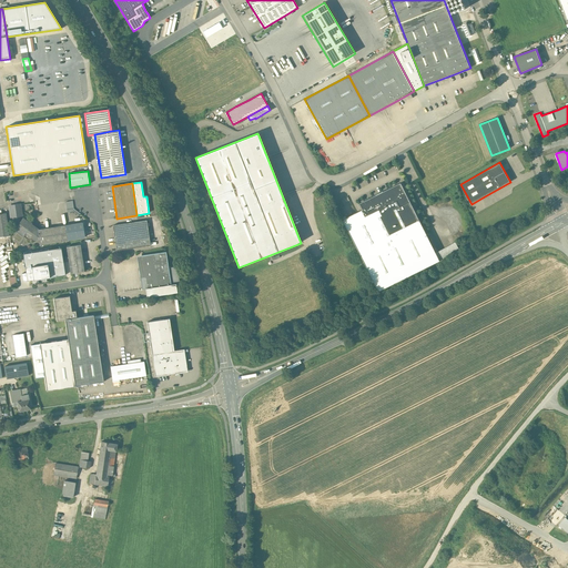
[(401,183),(359,204),(362,210),(356,213),(343,220),(378,292),(393,284),(417,272),(439,261),(423,227),(423,226),(408,199),(401,183)]
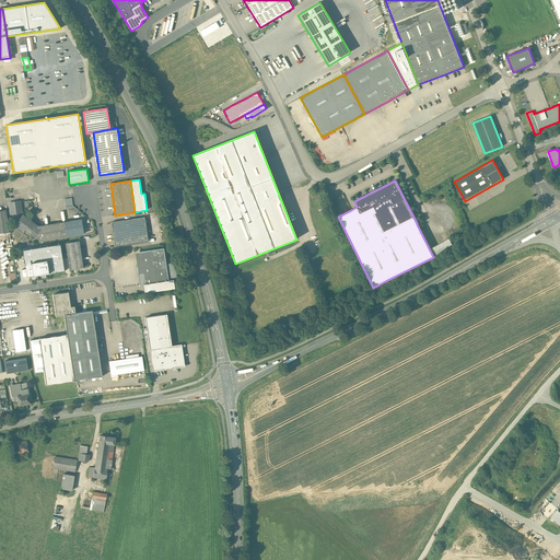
[(20,201),(9,203),(11,213),(15,213),(18,213),(21,212),(20,201)]
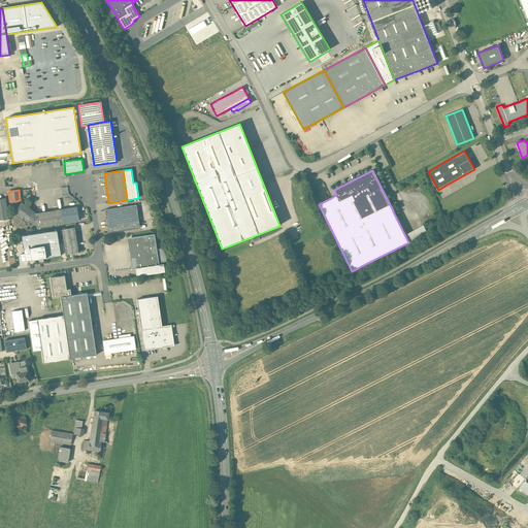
[(26,206),(22,203),(18,207),(17,209),(13,213),(26,223),(36,222),(37,222),(36,213),(29,208),(29,207),(28,206),(26,206)]
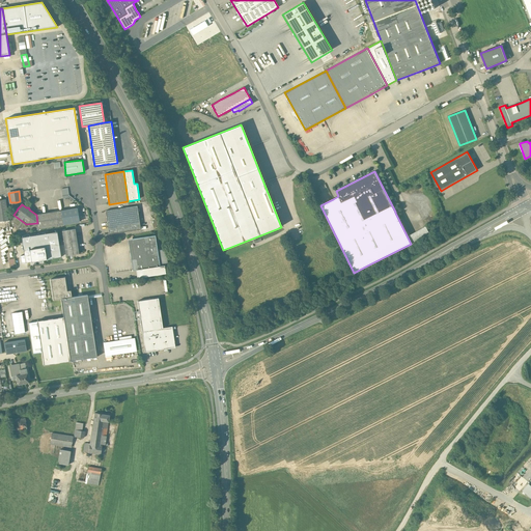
[(137,206),(105,211),(109,234),(141,229),(137,206)]
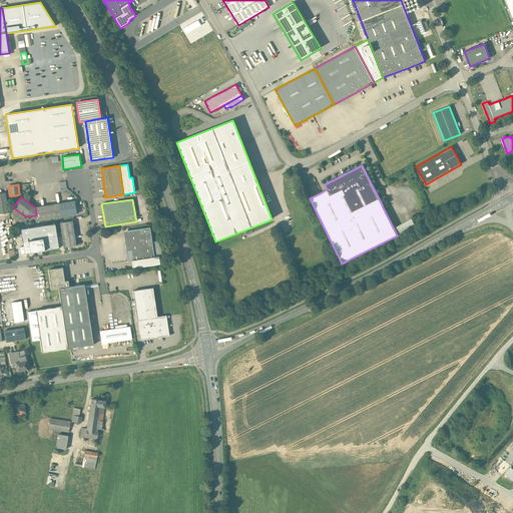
[(74,201),(59,203),(61,216),(76,214),(74,201)]
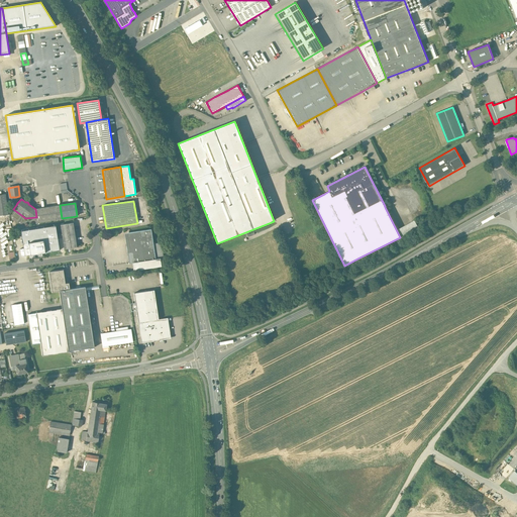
[(60,205),(35,209),(36,217),(35,217),(36,222),(62,218),(60,205)]
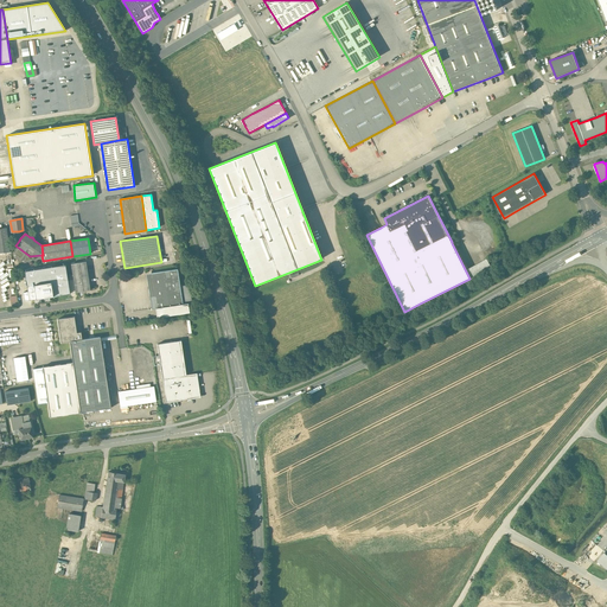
[(85,262),(71,263),(76,293),(90,291),(85,262)]
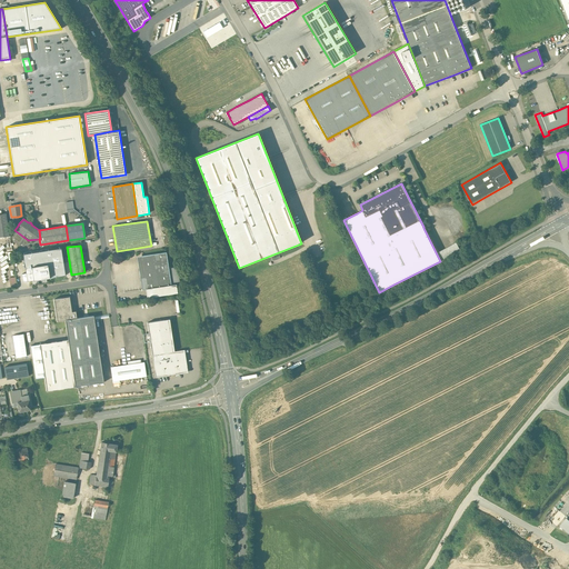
[(61,248),(23,255),(26,267),(48,263),(50,277),(66,275),(61,248)]
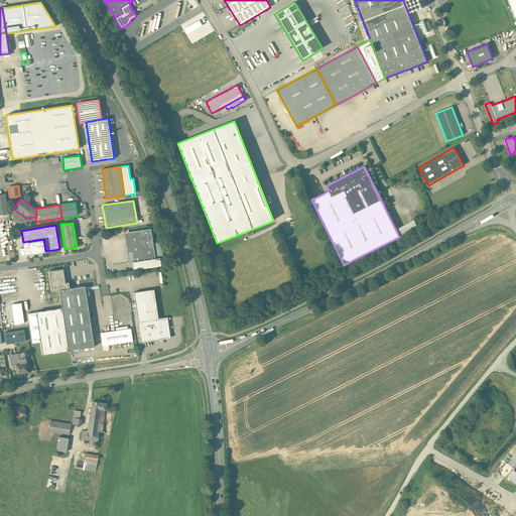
[(128,233),(132,262),(137,261),(155,258),(153,244),(151,229),(128,233)]
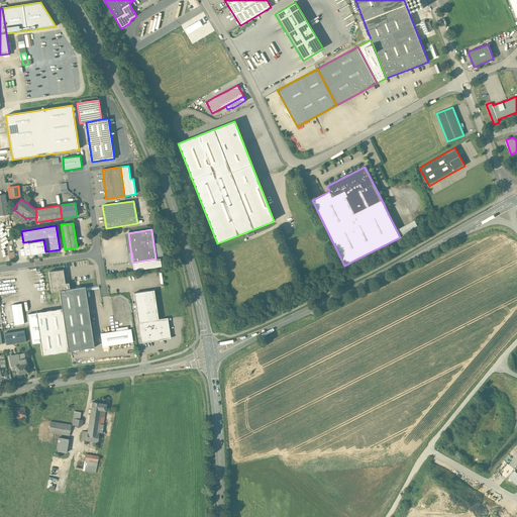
[(162,242),(153,244),(156,259),(161,259),(164,257),(162,242)]
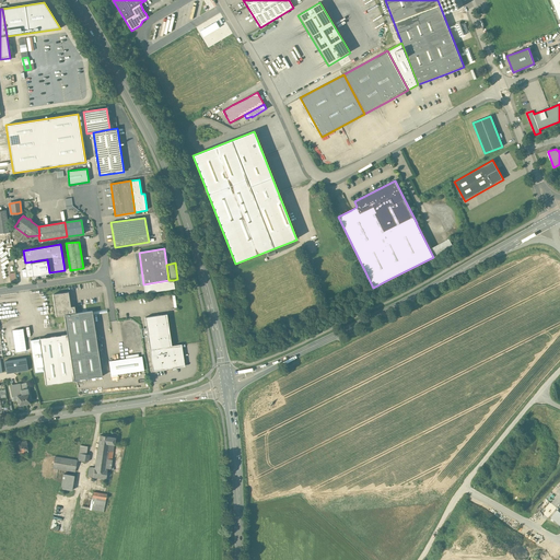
[(168,280),(149,283),(150,292),(175,289),(174,280),(168,280)]
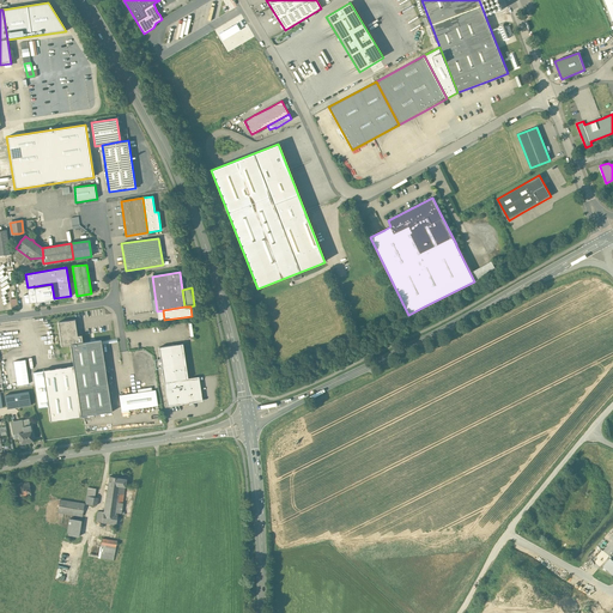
[(76,320),(58,322),(61,346),(71,345),(83,343),(82,335),(78,337),(76,320)]
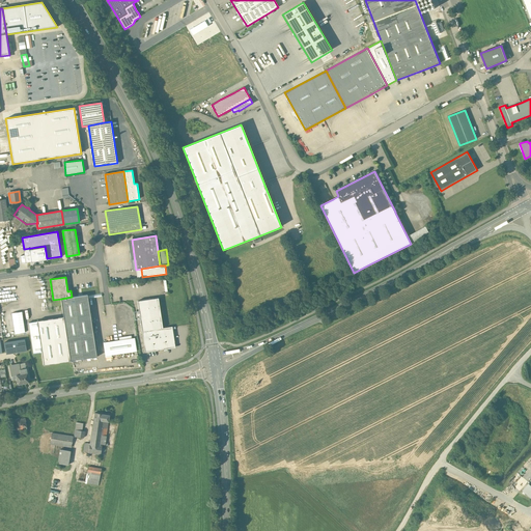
[(63,317),(70,361),(96,357),(87,295),(72,297),(61,299),(63,317)]
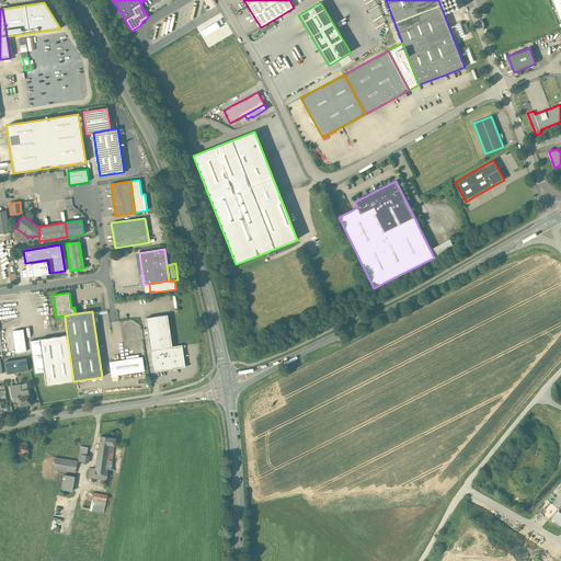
[(167,315),(145,318),(153,373),(160,371),(160,370),(184,366),(182,351),(183,351),(182,345),(172,346),(167,315)]
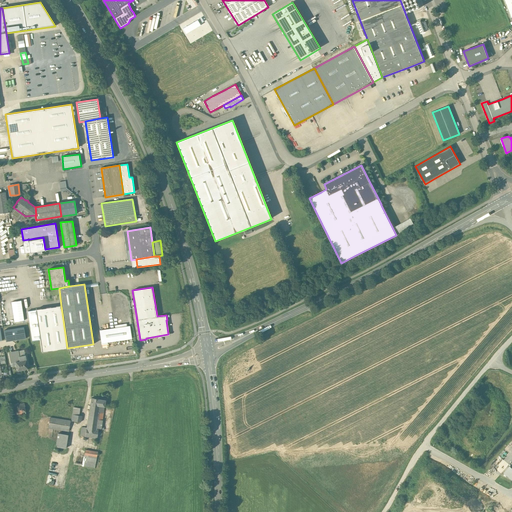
[(14,322),(24,320),(21,301),(12,302),(14,322)]
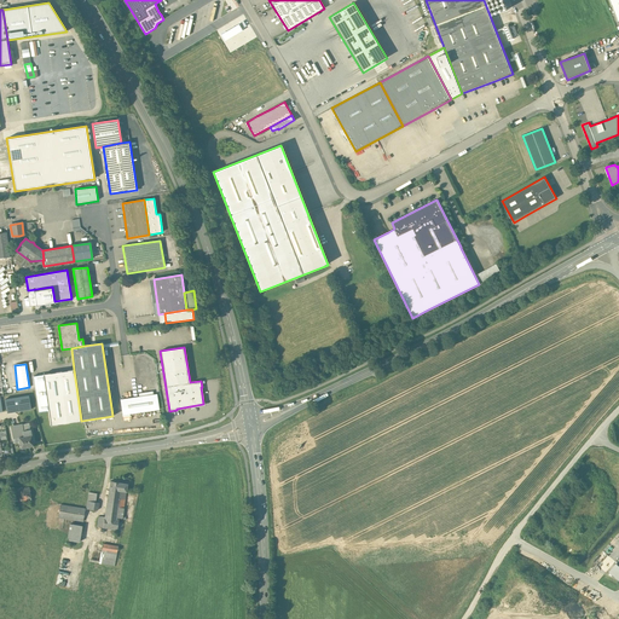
[(81,421),(74,370),(44,375),(48,411),(51,426),(81,421)]
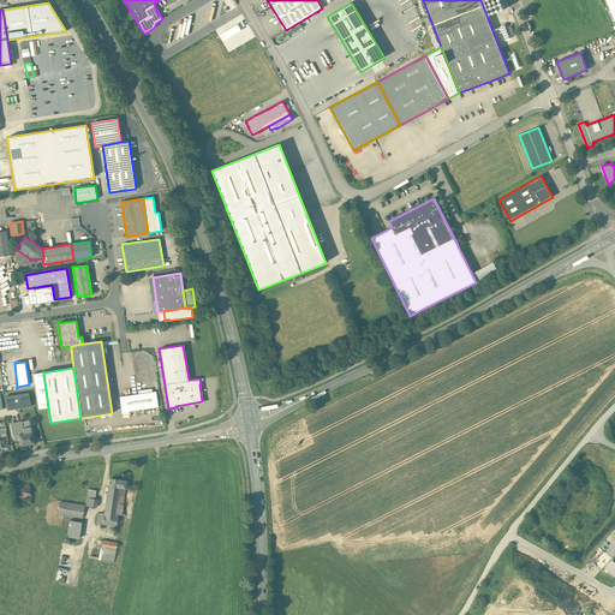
[(43,372),(34,374),(39,410),(48,408),(43,372)]
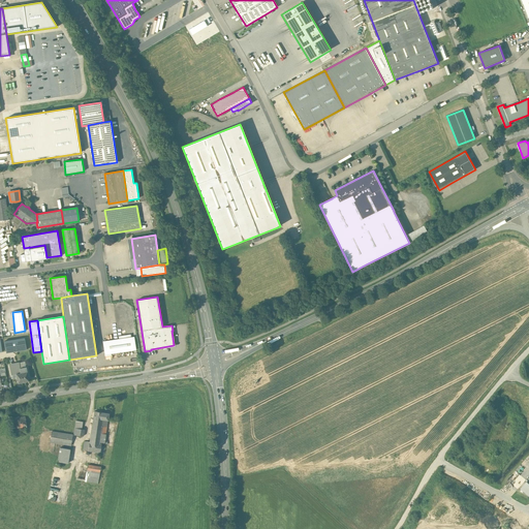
[(134,337),(102,342),(104,354),(136,349),(134,337)]
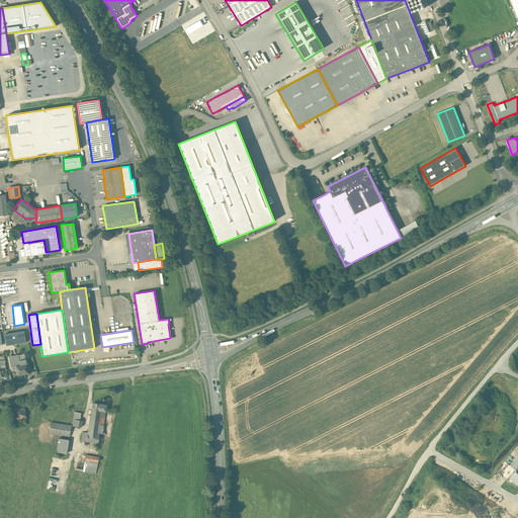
[(22,365),(18,366),(19,375),(30,373),(28,358),(21,360),(22,365)]
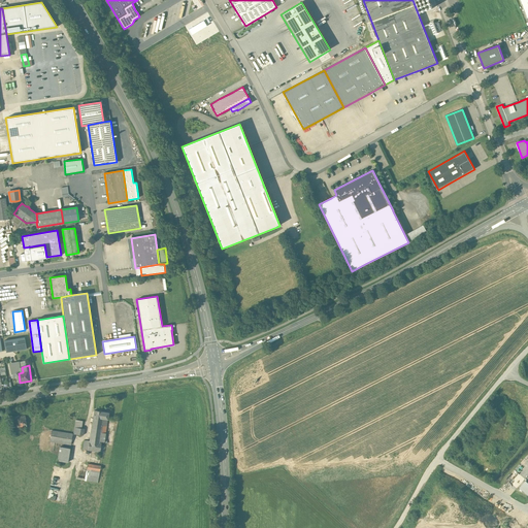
[(110,411),(96,409),(91,440),(85,439),(84,450),(105,452),(110,411)]
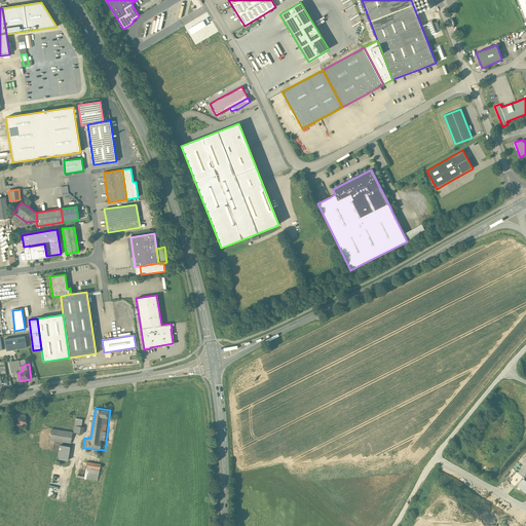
[(25,414),(17,415),(11,415),(12,429),(19,428),(19,427),(27,426),(25,414)]
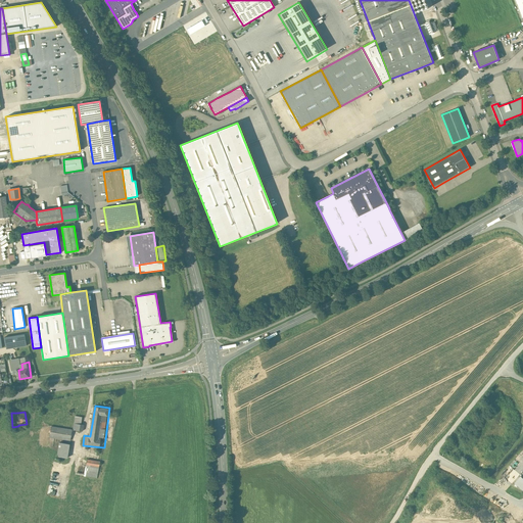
[(72,429),(52,426),(51,437),(70,439),(72,429)]
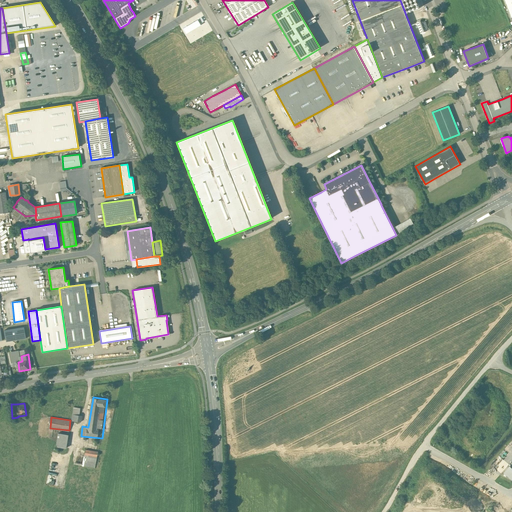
[(70,435),(60,433),(57,447),(67,449),(70,435)]
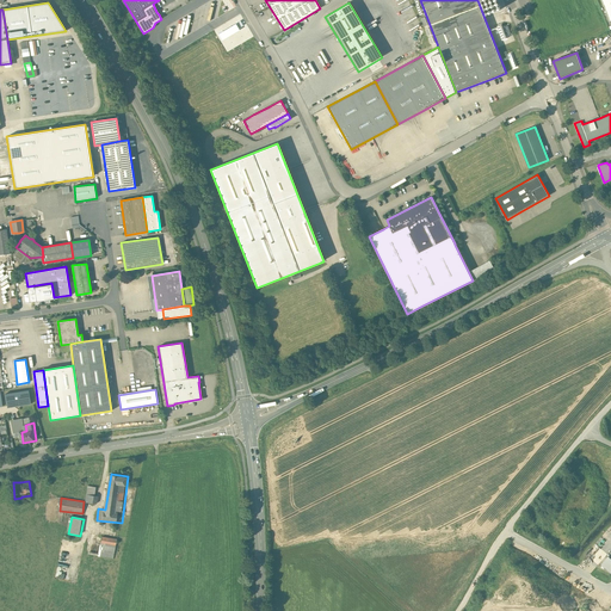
[(118,539),(104,536),(100,556),(115,559),(118,539)]
